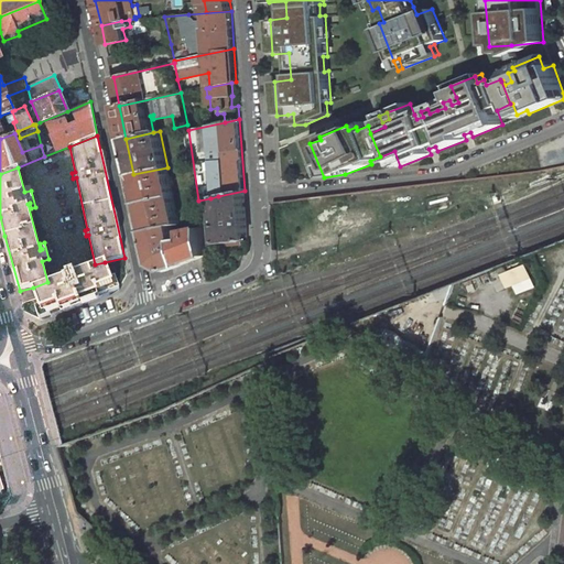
[(167,167),(133,174),(140,203),(174,195),(167,167)]
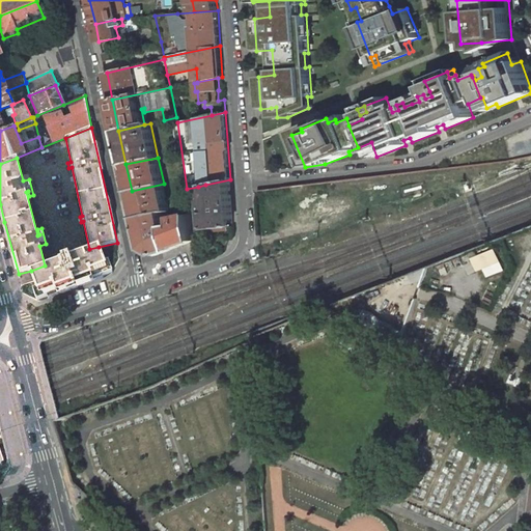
[(230,179),(205,185),(207,228),(233,226),(230,179)]
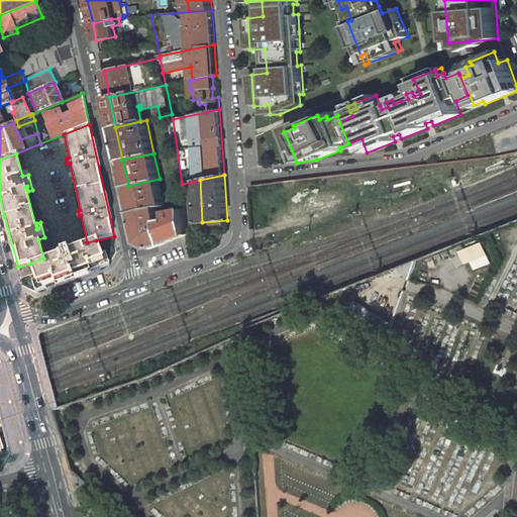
[(160,179),(128,186),(134,212),(159,206),(165,205),(160,179)]
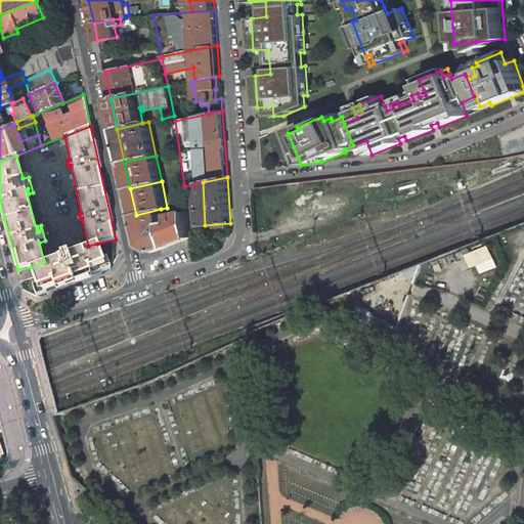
[(195,184),(184,186),(188,212),(200,211),(195,184)]
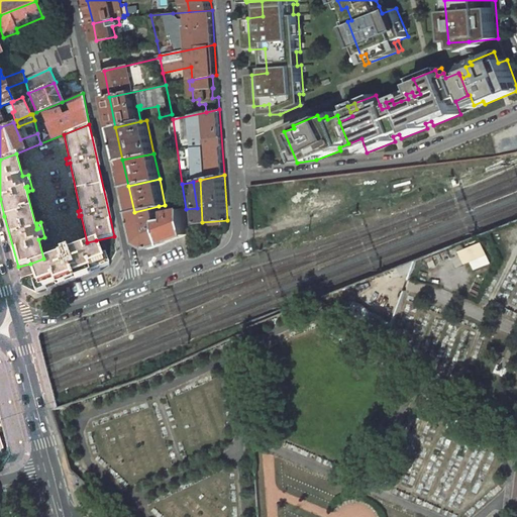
[(134,212),(140,242),(151,248),(166,243),(162,220),(159,206),(134,212)]
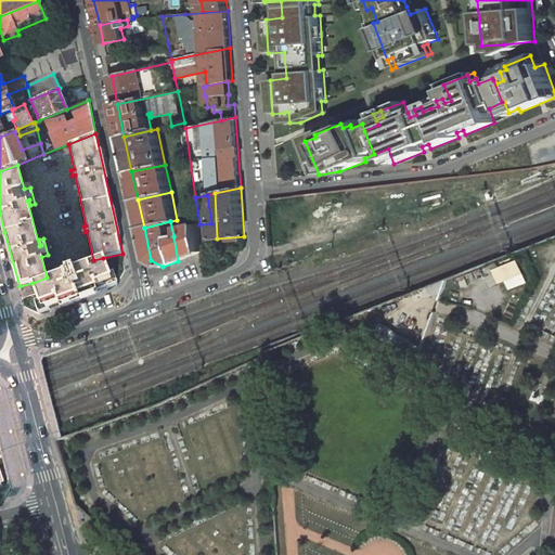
[(199,224),(181,228),(182,234),(173,236),(178,261),(203,252),(199,224)]
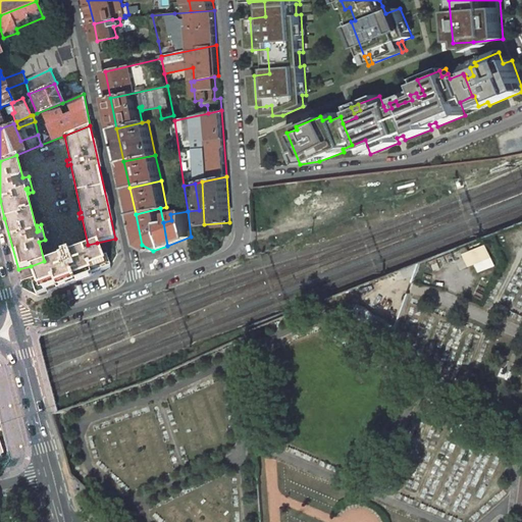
[(44,261),(31,266),(35,276),(37,282),(33,284),(37,295),(111,267),(107,257),(103,258),(97,243),(88,245),(67,252),(67,249),(57,253),(58,255),(44,261)]
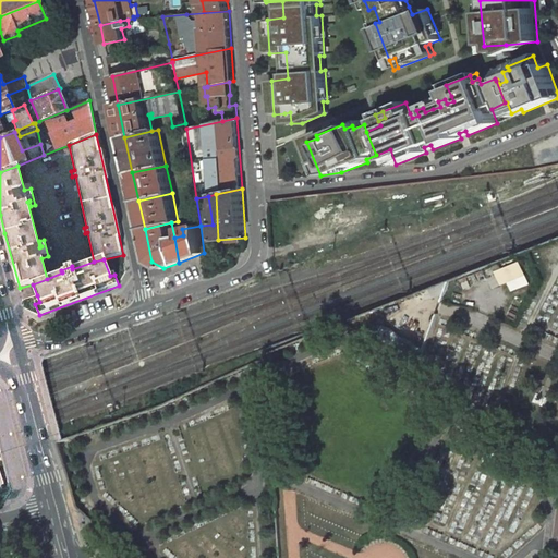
[(504,287),(510,283),(513,292),(532,284),(523,263),(498,273),(504,287)]
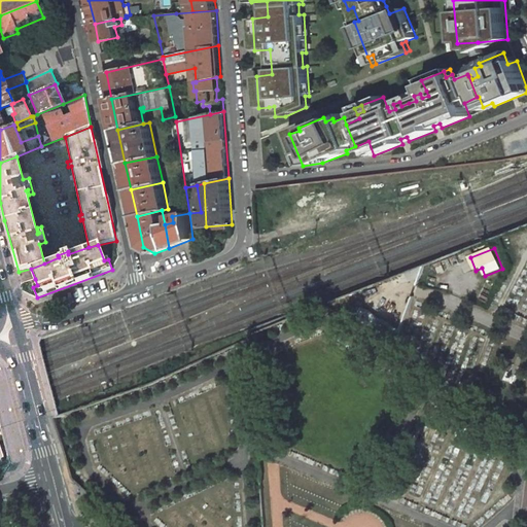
[(400,330),(364,307),(354,323),(394,348),(400,330)]
